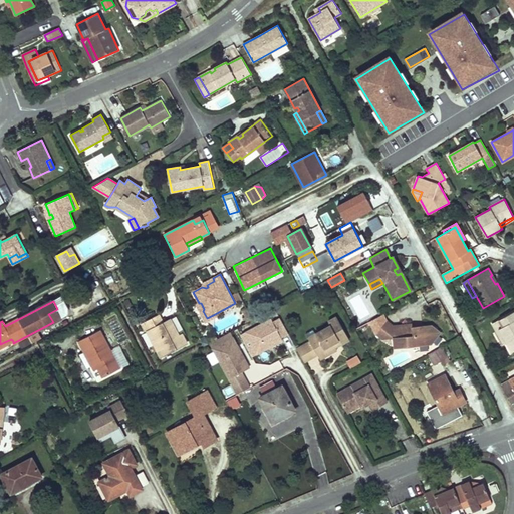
[(199,303),(196,304),(204,319),(205,322),(217,317),(215,314),(207,318),(203,311),(204,309),(201,303),(199,303)]
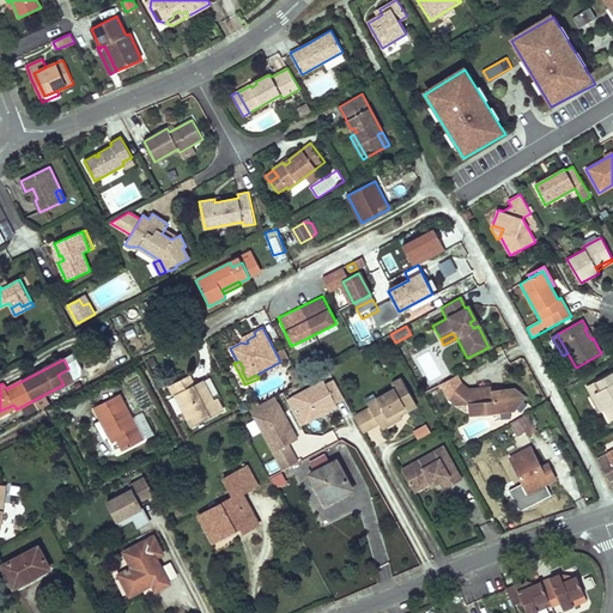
[(612,371),(595,382),(600,390),(595,393),(605,410),(611,422),(612,419),(612,371)]
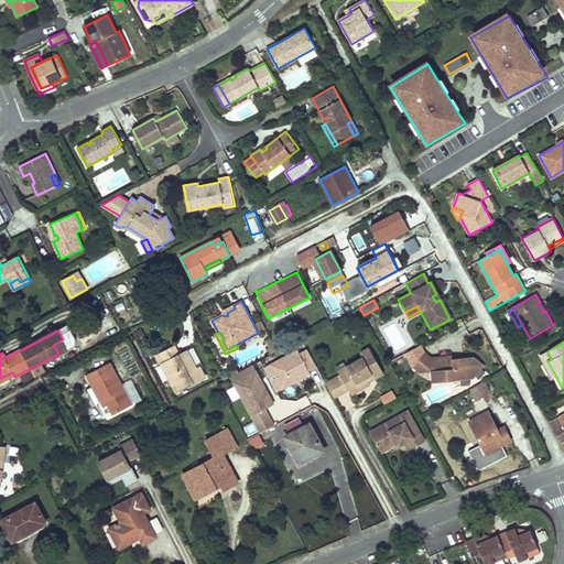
[(277,350),(273,345),(267,349),(269,354),(277,350)]
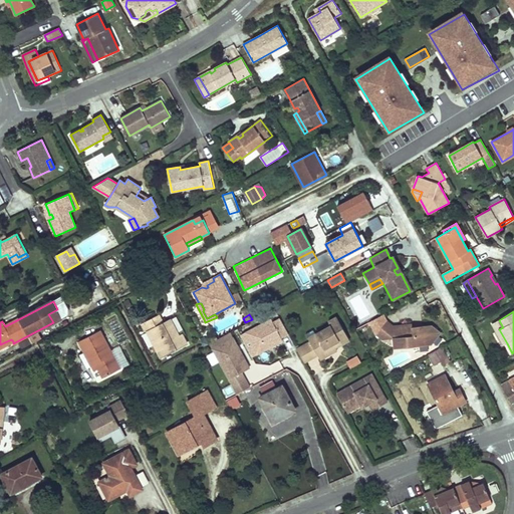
[(163,323),(159,315),(142,323),(147,332),(148,331),(162,357),(187,344),(182,334),(179,335),(170,319),(163,323)]
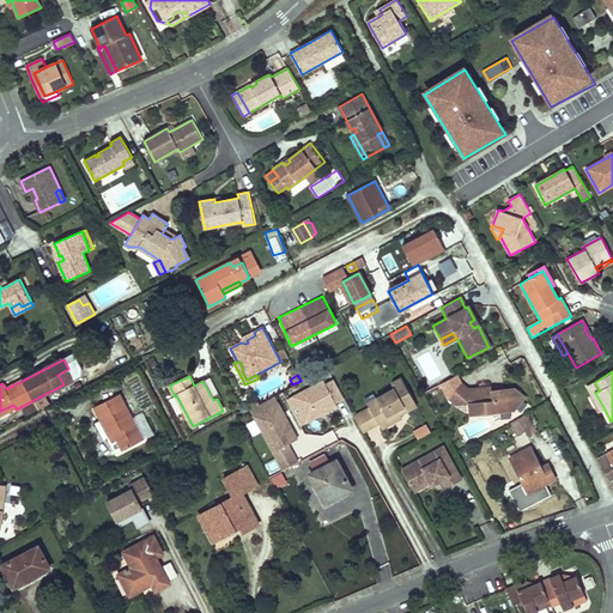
[(388,419),(390,424),(402,418),(400,414),(398,410),(405,406),(407,411),(417,406),(401,378),(392,384),(394,388),(376,399),(378,402),(370,408),(354,417),(360,428),(363,432),(378,424),(388,419)]
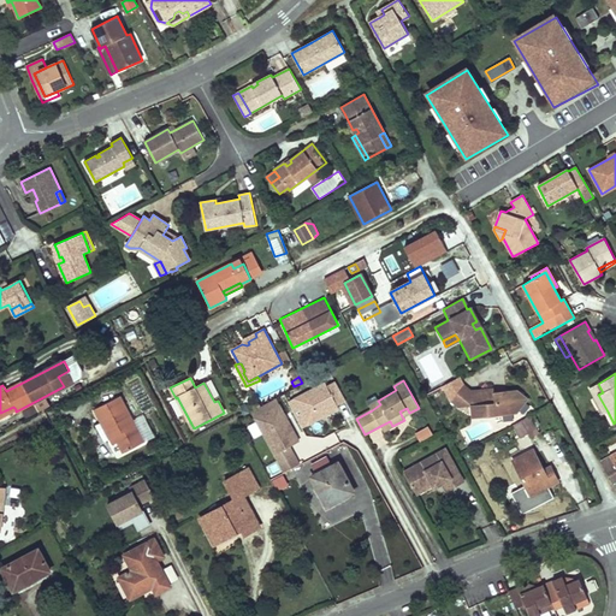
[(300,427),(338,410),(326,381),(286,398),(300,427)]
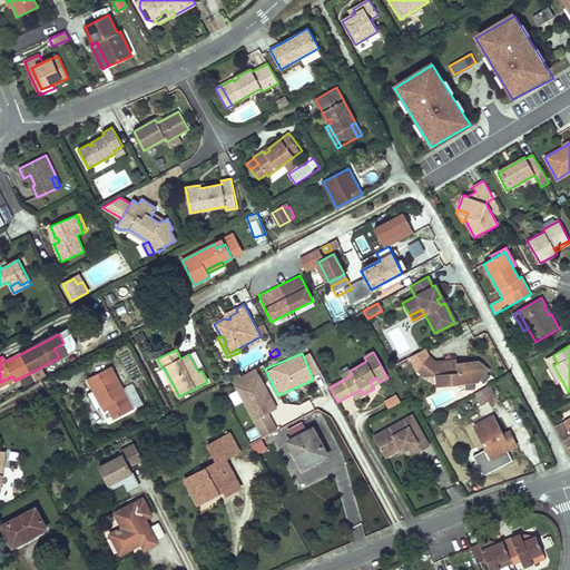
[(553,355),(546,360),(559,383),(562,381),(553,365),(558,363),(553,355)]
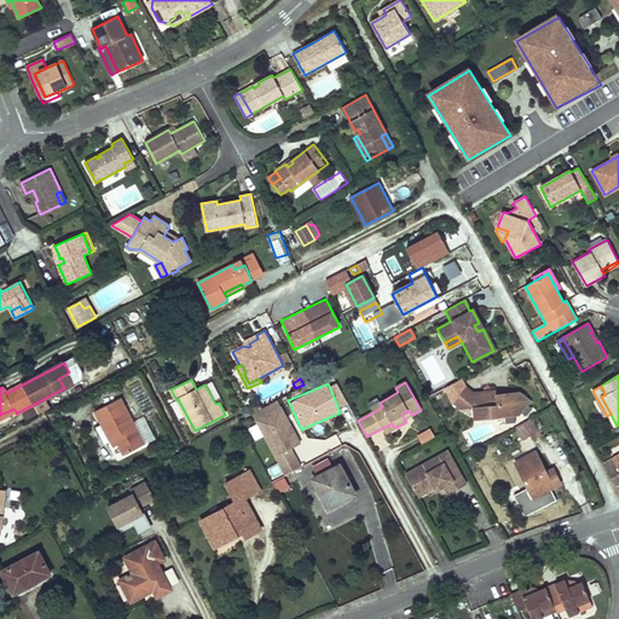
[(453,403),(461,409),(474,408),(475,420),(519,416),(531,401),(519,391),(505,393),(503,395),(499,397),(499,393),(497,393),(496,391),(473,393),(466,387),(453,403)]
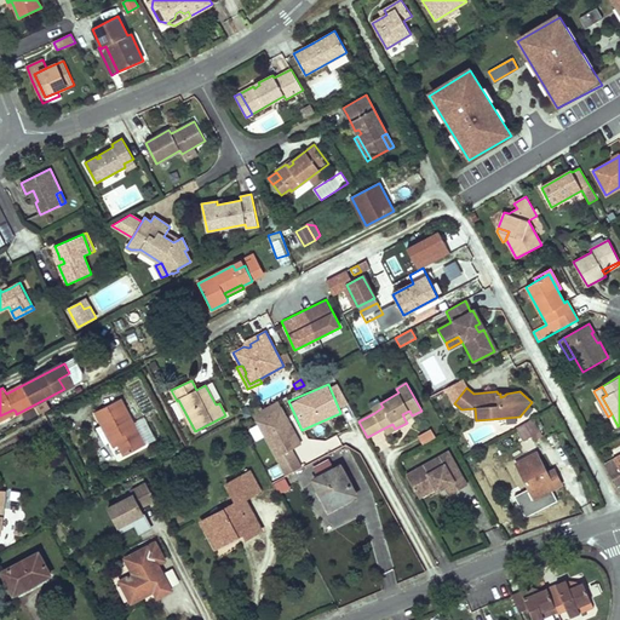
[(144,445),(121,399),(95,412),(110,442),(115,440),(118,445),(124,455),(144,445)]
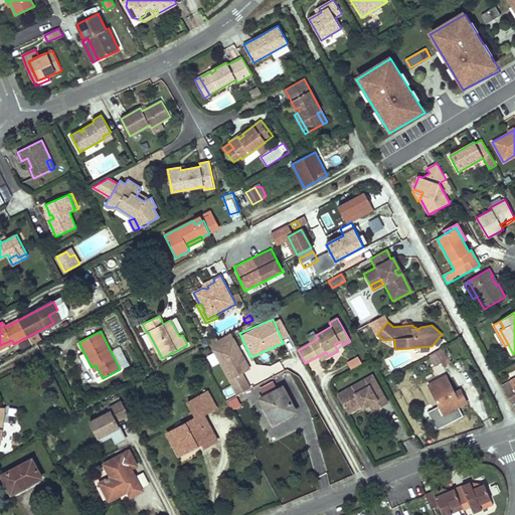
[(208,343),(235,395),(250,387),(242,372),(250,368),(231,332),(208,343)]
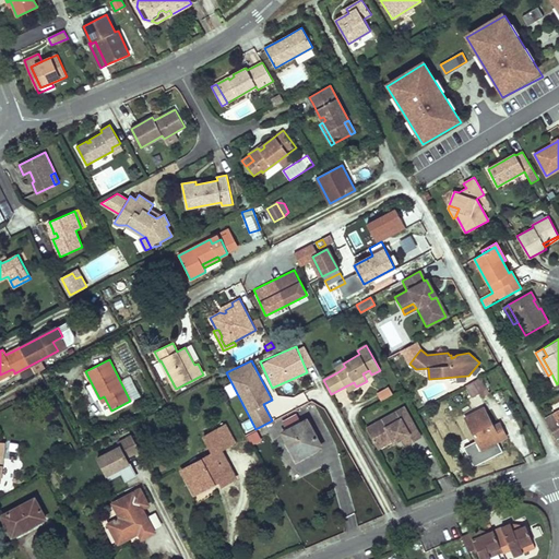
[(0,379),(14,371),(12,369),(0,375),(0,379)]
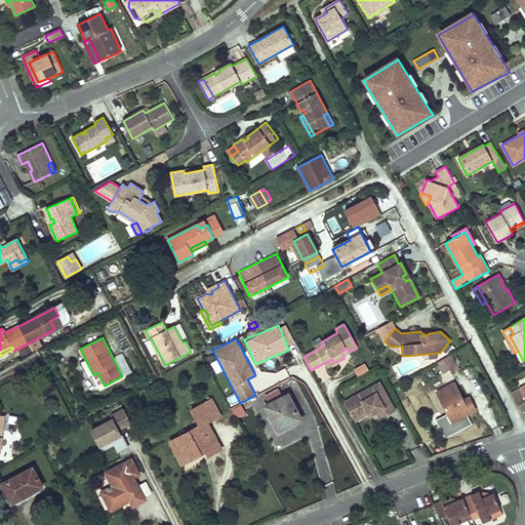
[(459,369),(451,355),(437,363),(443,373),(450,369),(452,372),(459,369)]
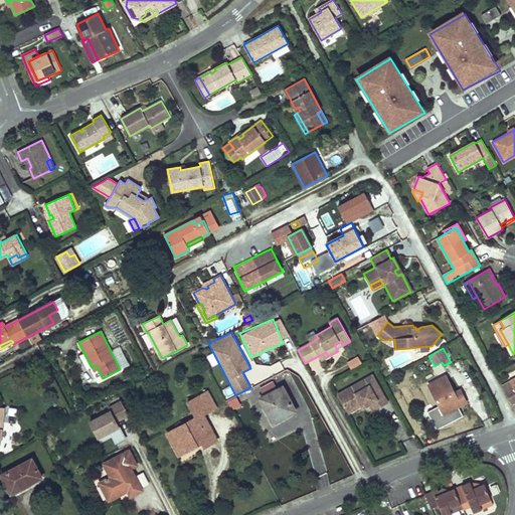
[(328,356),(326,352),(318,356),(321,360),(328,356)]
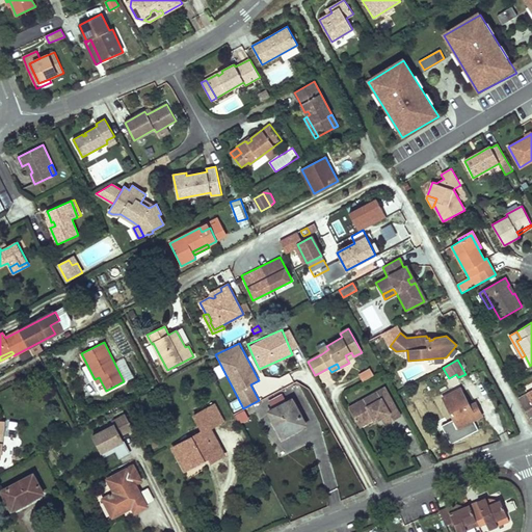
[(362,381),(374,376),(370,368),(358,373),(362,381)]
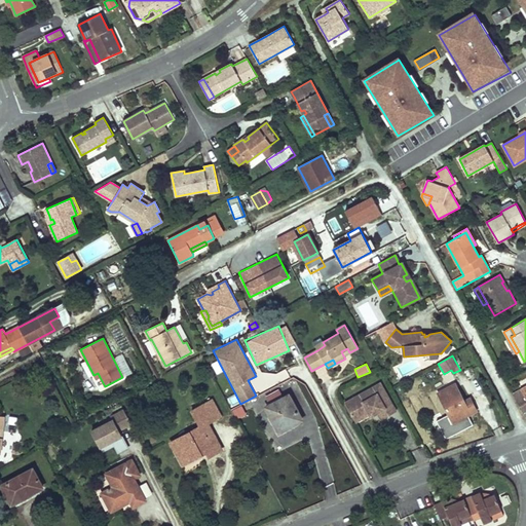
[(311,380),(305,369),(295,375),(300,386),(311,380)]
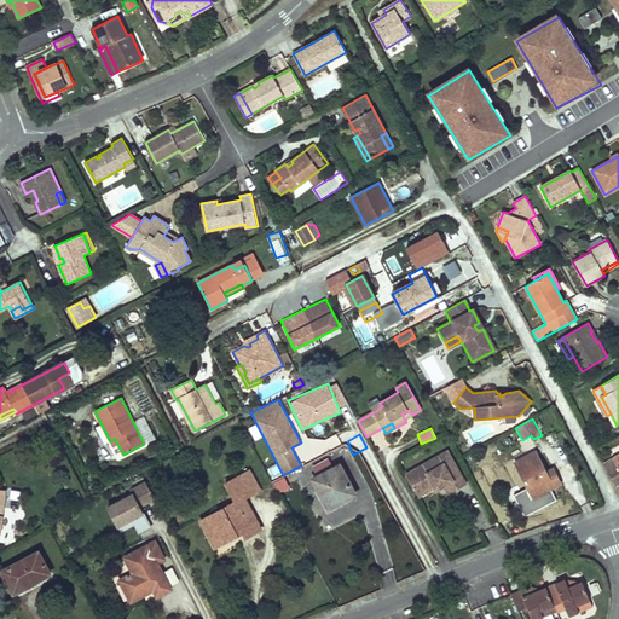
[(466,485),(447,451),(405,475),(416,493),(433,484),(432,482),(440,479),(445,486),(449,495),(466,485)]
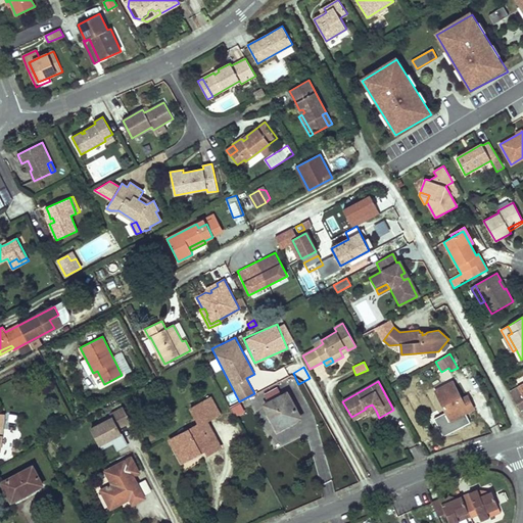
[(464,403),(462,399),(453,382),(435,391),(450,421),(474,409),(470,400),(464,403)]
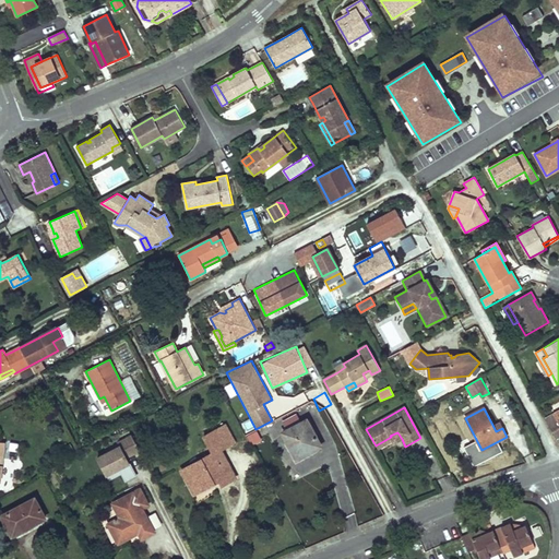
[(558,411),(554,414),(557,419),(548,425),(556,439),(558,437),(558,411)]
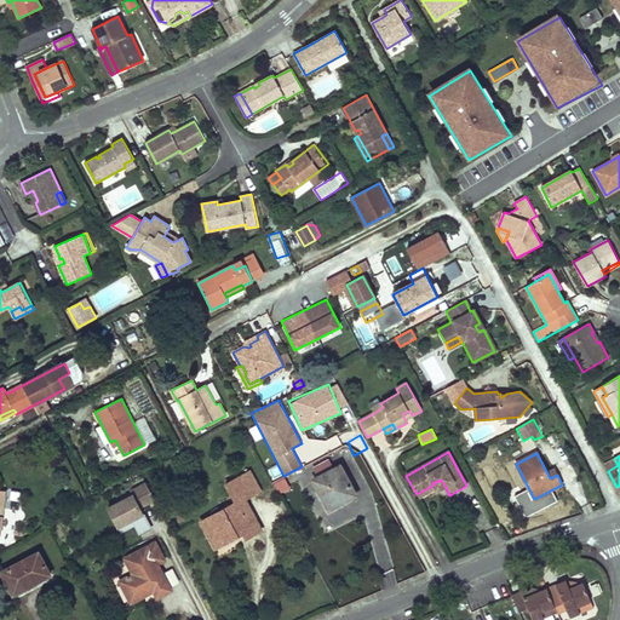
[(608,471),(618,465),(614,459),(604,464),(608,471)]
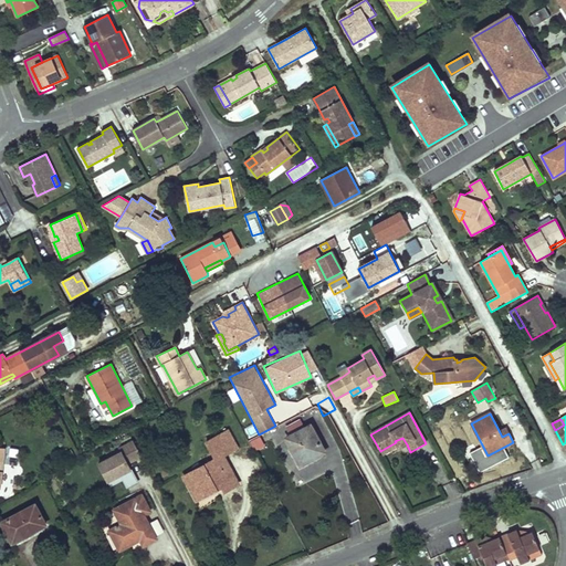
[(311,425),(286,438),(301,465),(314,458),(325,452),(311,425)]
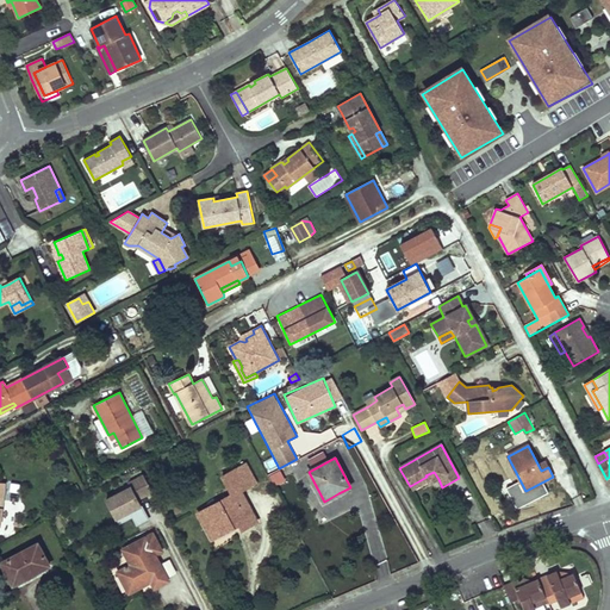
[(222,477),(232,495),(198,514),(212,539),(240,524),(242,529),(257,522),(241,491),(256,483),(246,464),(222,477)]
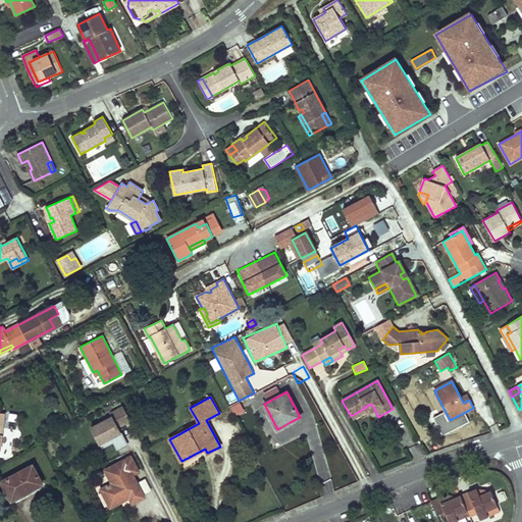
[(233,415),(244,412),(241,402),(230,405),(233,415)]
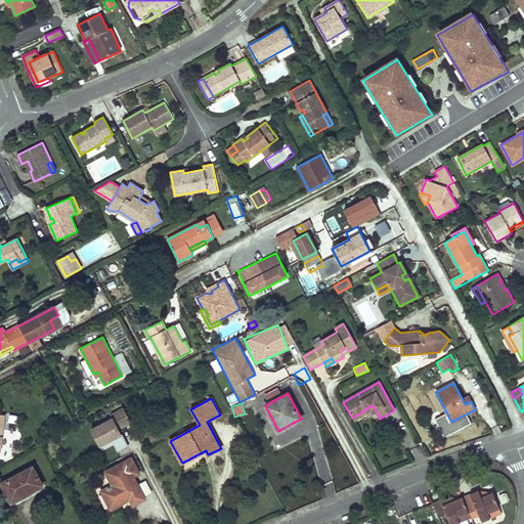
[(369,416),(377,411),(373,405),(365,408),(366,409),(352,418),(354,422),(368,413),(369,416)]
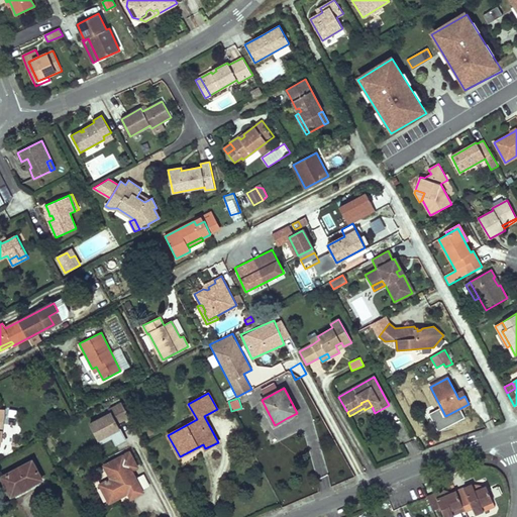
[(121,422),(129,417),(121,402),(112,407),(121,422)]
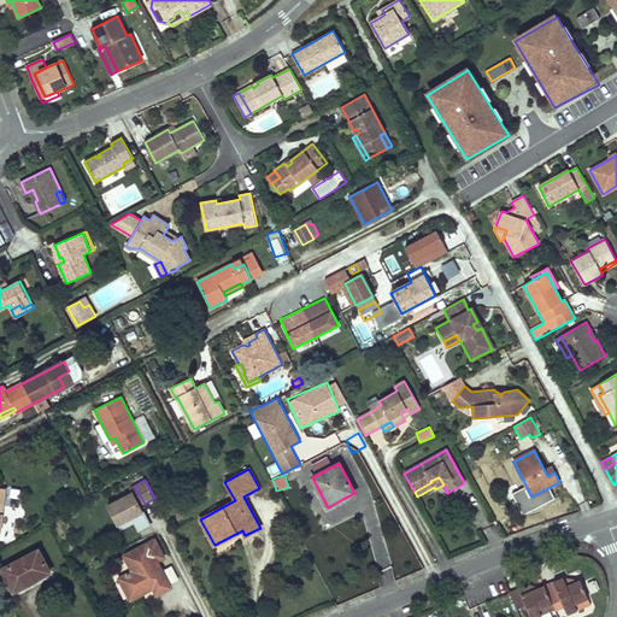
[(134,523),(137,532),(150,527),(135,491),(105,503),(116,530),(134,523)]
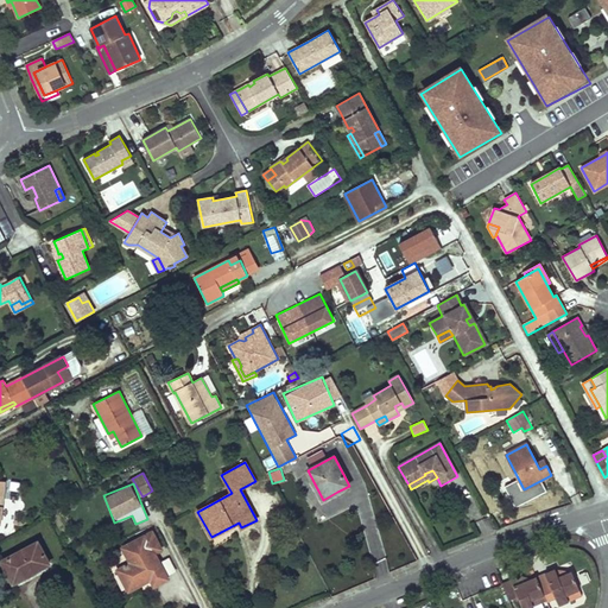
[(162,549),(152,532),(124,548),(131,563),(118,570),(128,590),(147,581),(146,580),(150,577),(151,580),(154,586),(168,578),(154,552),(162,549)]
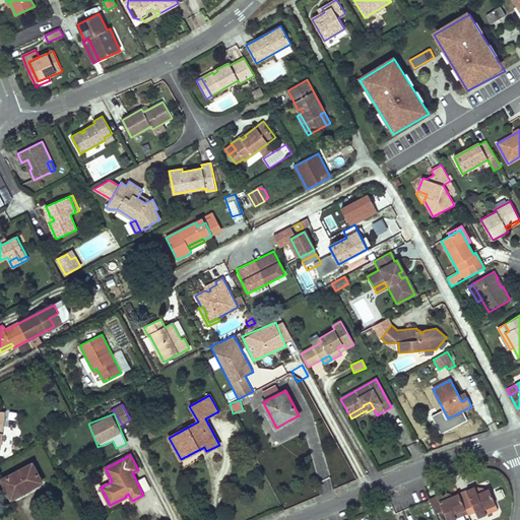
[(33,463),(1,479),(11,499),(19,495),(43,482),(33,463)]
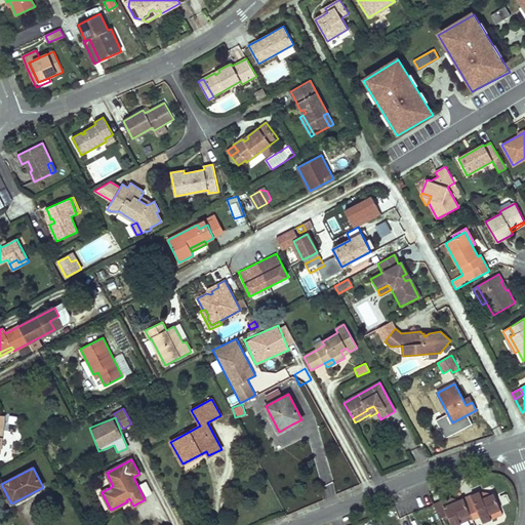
[(147,495),(152,492),(146,481),(139,484),(147,495)]
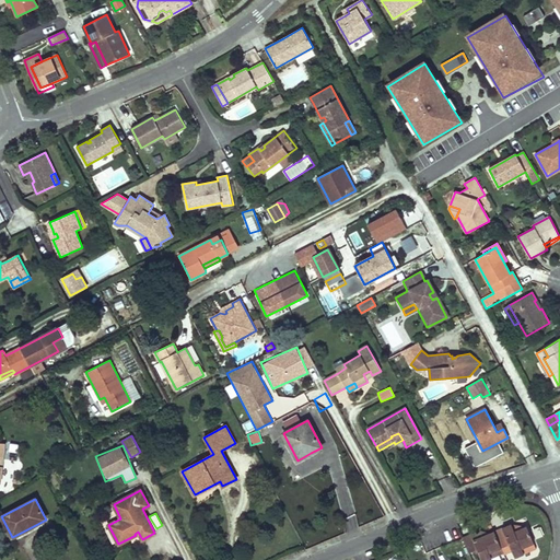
[(494,532),(501,547),(503,552),(504,553),(512,550),(515,558),(536,548),(526,526),(514,532),(511,524),(494,532)]
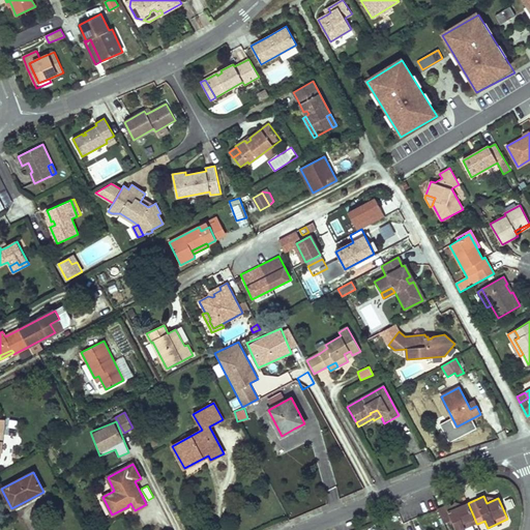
[(438,509),(444,523),(451,520),(455,529),(460,529),(476,523),(474,518),(468,503),(464,504),(457,507),(453,502),(438,509)]
